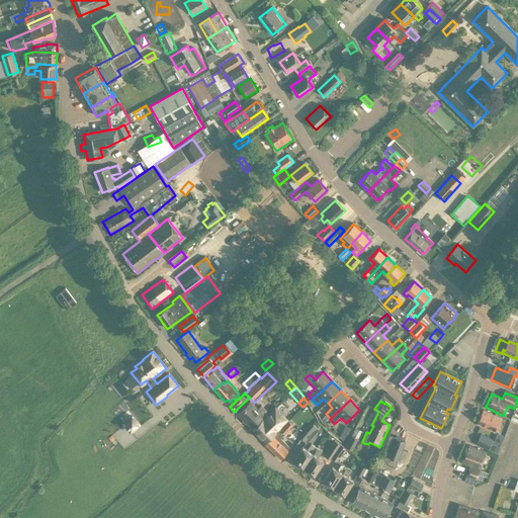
[(258,410),(252,404),(251,403),(238,414),(252,428),(268,412),(262,406),(258,410)]
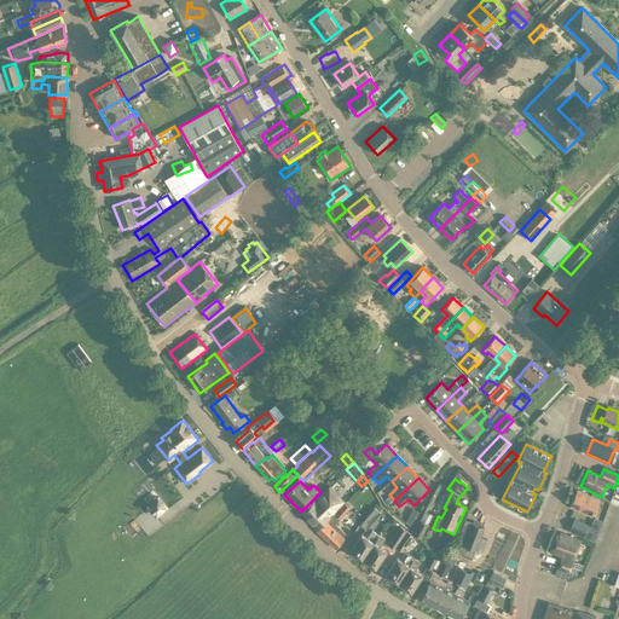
[(328,518),(328,516),(330,513),(342,502),(329,489),(314,503),(314,502),(302,514),(317,528),(328,518)]
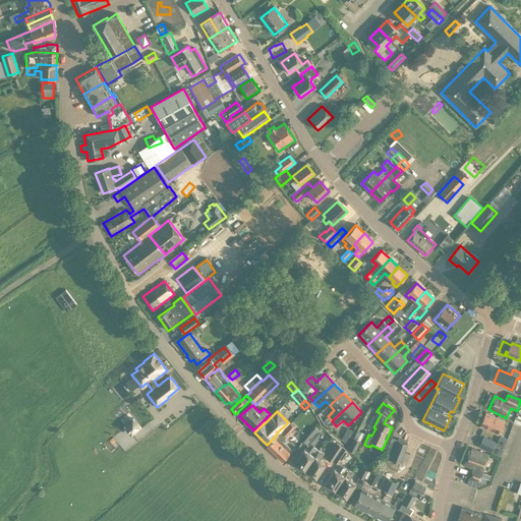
[(480,427),(499,436),(505,422),(486,413),(480,427)]
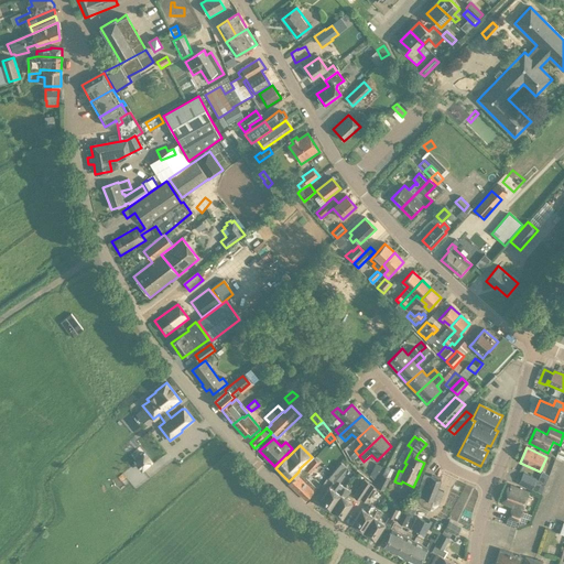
[(154,463),(144,451),(132,461),(142,473),(154,463)]
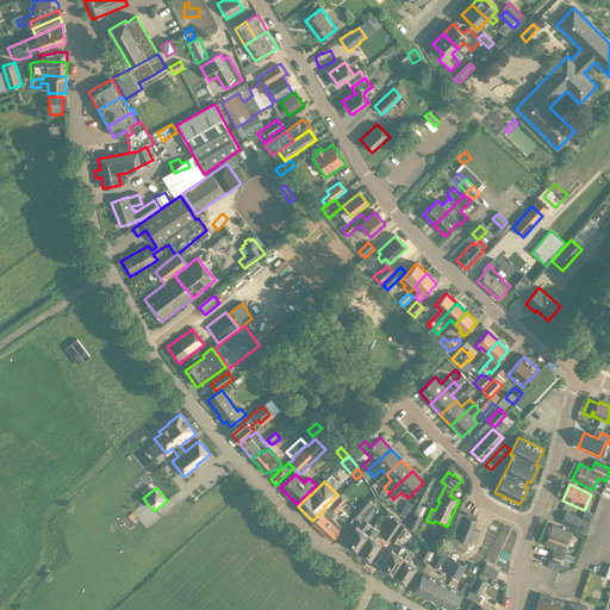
[(335,502),(330,506),(313,524),(330,541),(342,528),(330,517),(346,502),(340,497),(335,502)]
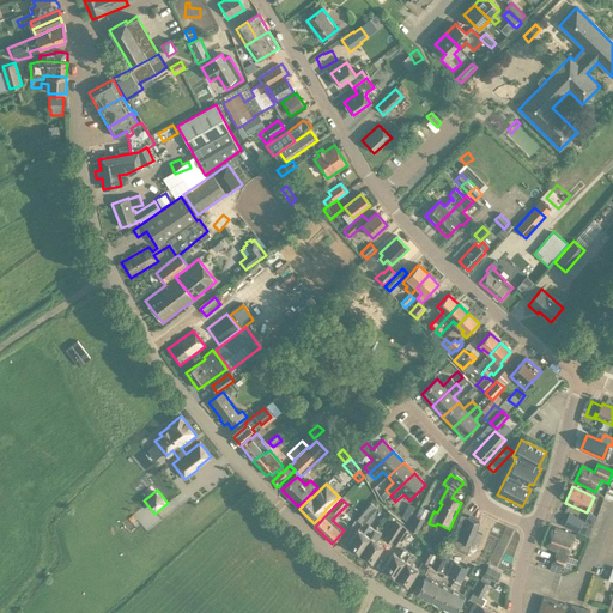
[(363,526),(377,509),(371,504),(357,521),(363,526)]
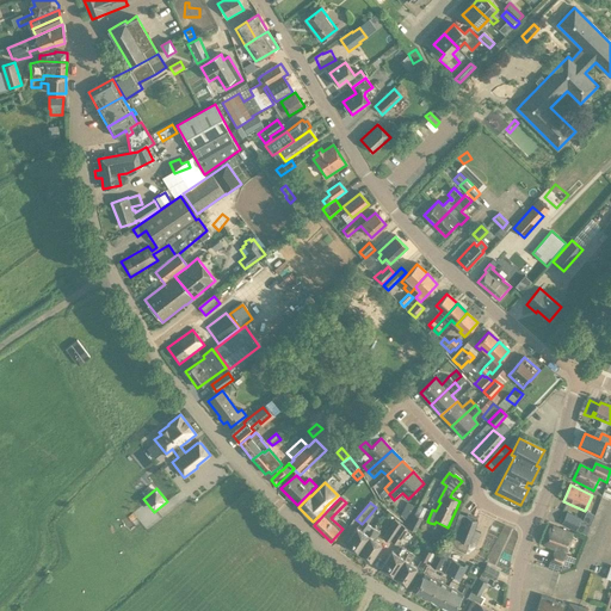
[(567,513),(562,524),(586,535),(596,514),(587,511),(582,522),(580,520),(580,519),(567,513)]
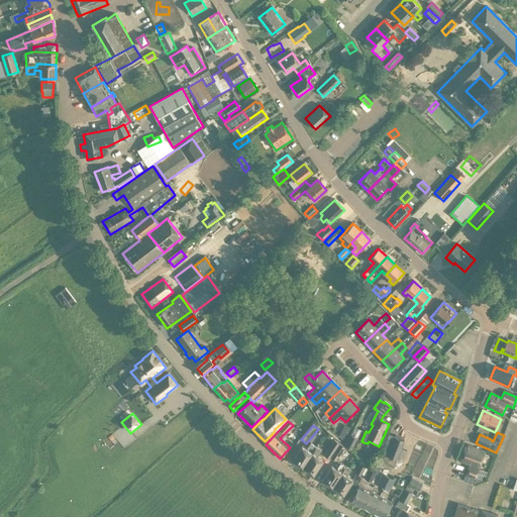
[(389,435),(386,443),(378,462),(375,460),(370,471),(377,474),(379,475),(383,464),(394,469),(398,460),(402,449),(401,449),(405,441),(403,440),(403,439),(397,437),(397,438),(395,437),(389,435)]
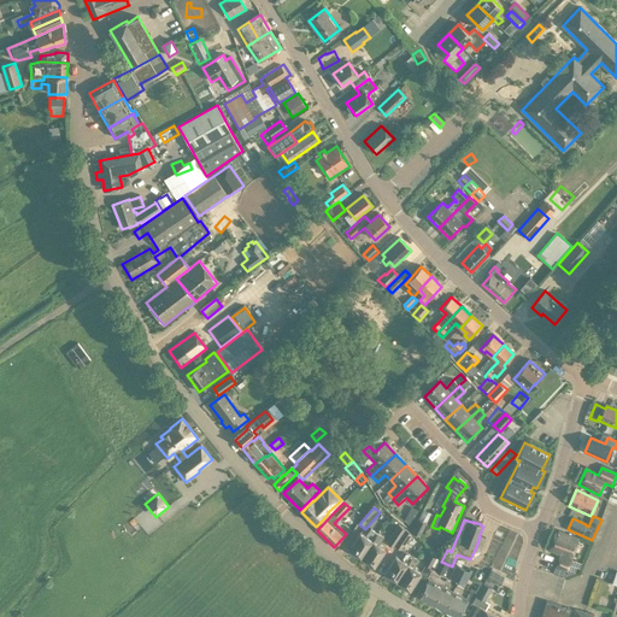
[(419,521),(412,534),(419,538),(427,524),(419,521)]
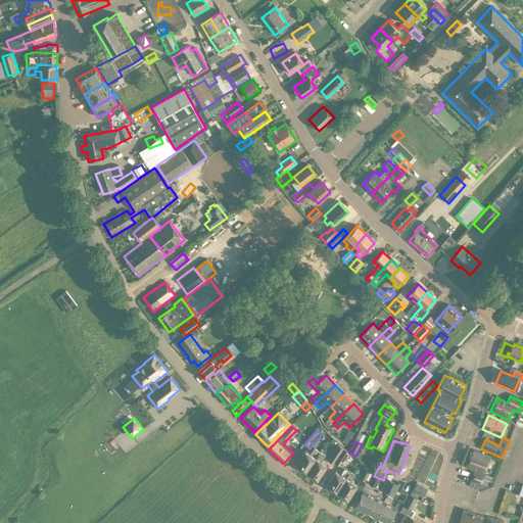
[(335,463),(344,449),(338,445),(328,461),(334,465),(335,463)]
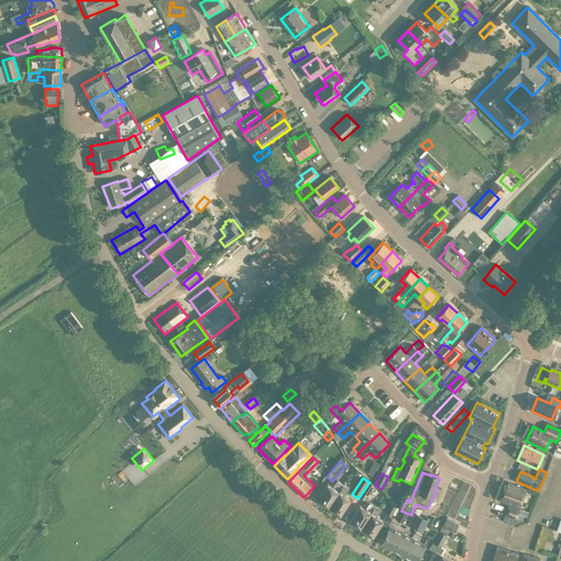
[(329,507),(343,485),(338,482),(333,489),(328,484),(317,501),(323,505),(324,504),(329,507)]
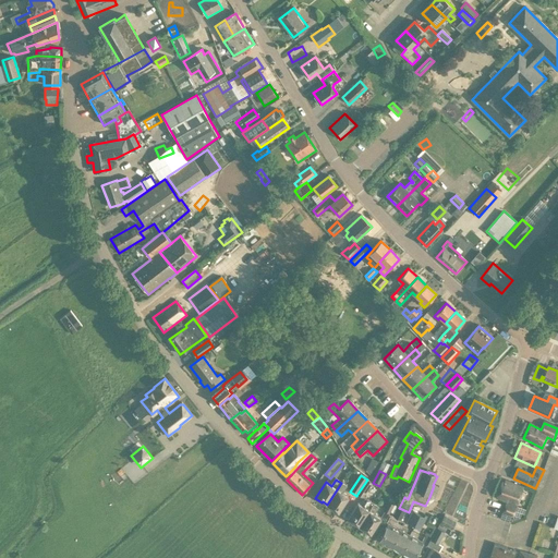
[(367,480),(358,494),(363,498),(373,483),(367,480)]
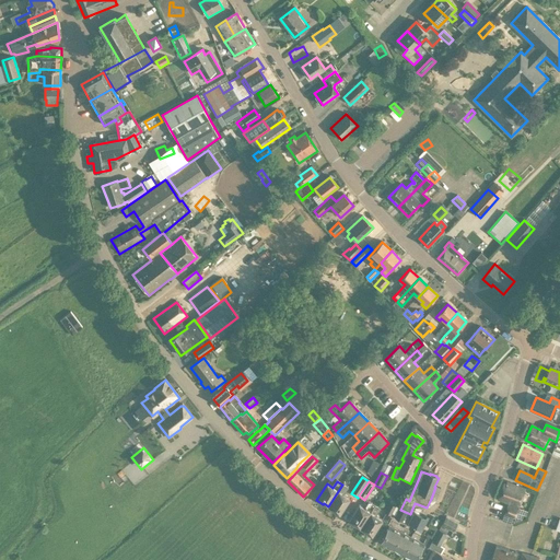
[(499,501),(520,509),(526,490),(508,483),(506,486),(504,485),(499,501)]
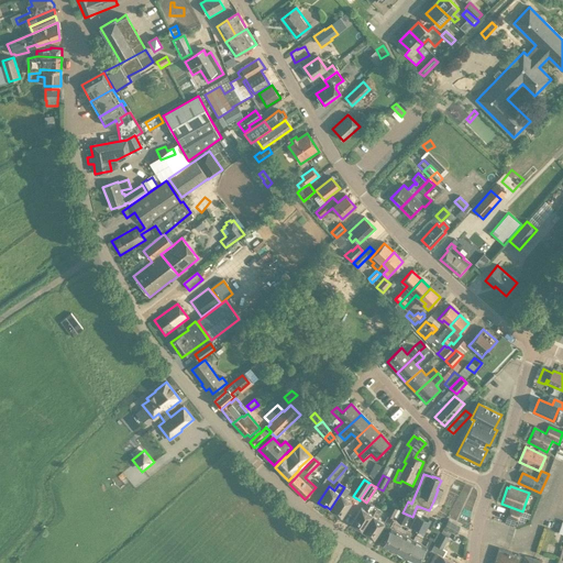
[(351,492),(344,487),(330,509),(335,512),(334,514),(341,518),(352,501),(346,497),(351,492)]
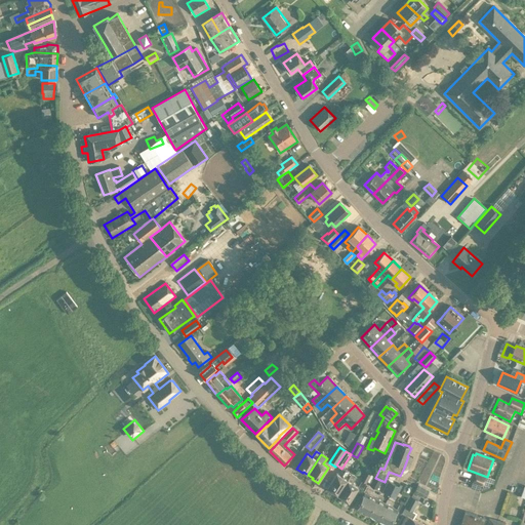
[(413,458),(408,456),(404,468),(409,470),(413,458)]
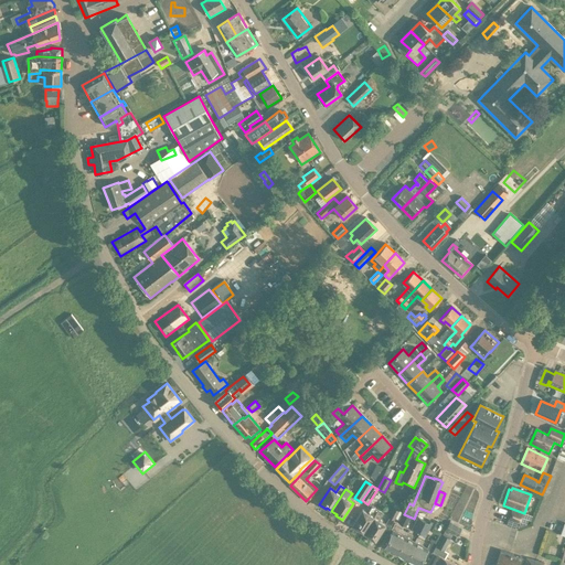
[(470,501),(472,494),(464,492),(462,500),(470,501)]
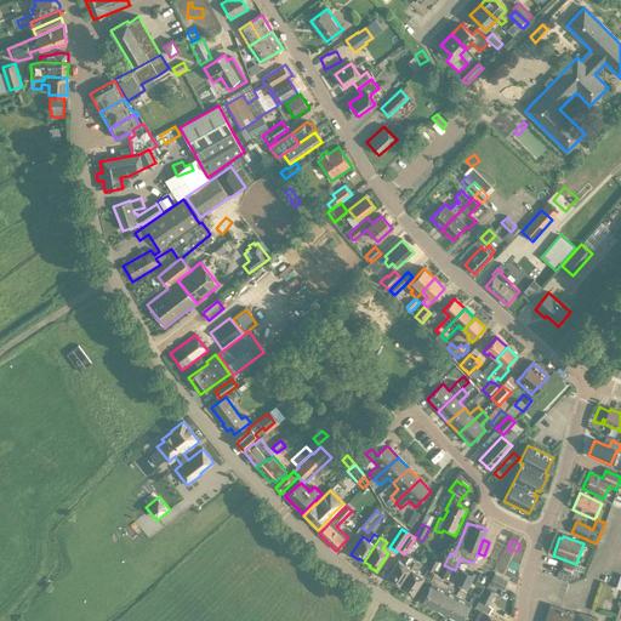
[(400,586),(416,562),(410,557),(405,564),(398,560),(387,577),(394,582),(394,581),(400,586)]
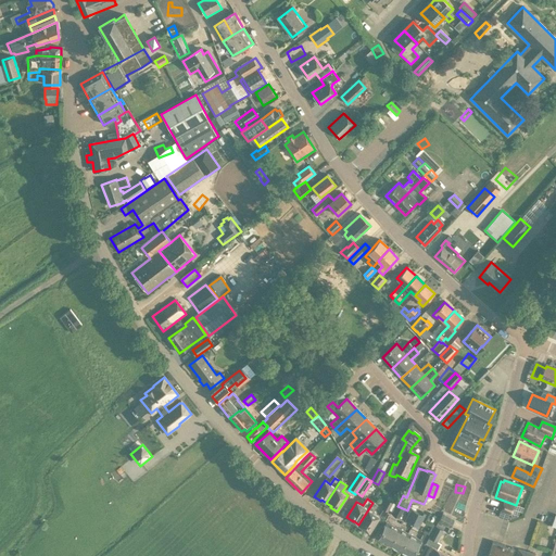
[(378,506),(373,503),(358,525),(363,528),(369,532),(379,517),(383,520),(393,503),(387,500),(381,509),(383,510),(379,516),(374,513),(378,506)]
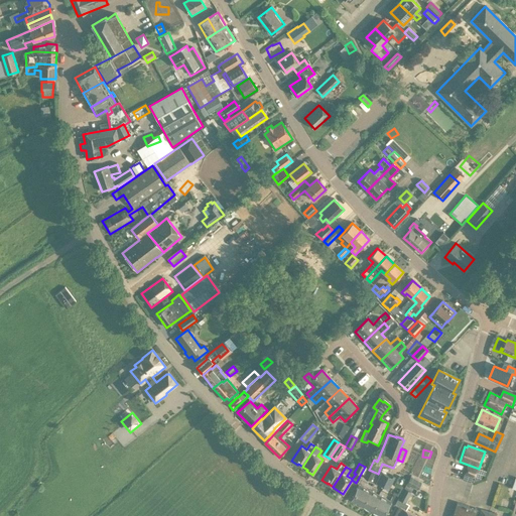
[(475,478),(478,470),(468,466),(465,475),(475,478)]
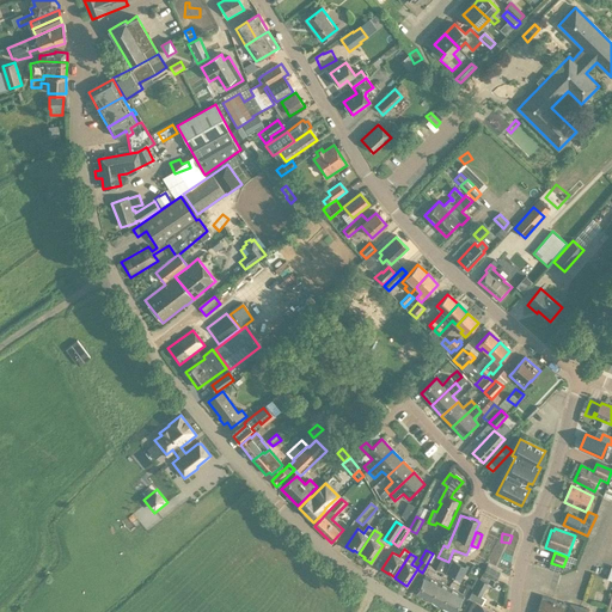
[(446,561),(438,557),(438,556),(432,567),(440,571),(446,561)]
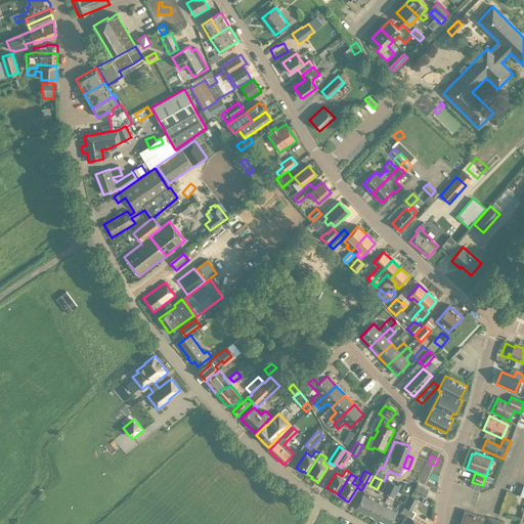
[(388,494),(393,484),(388,481),(382,492),(389,495),(388,494)]
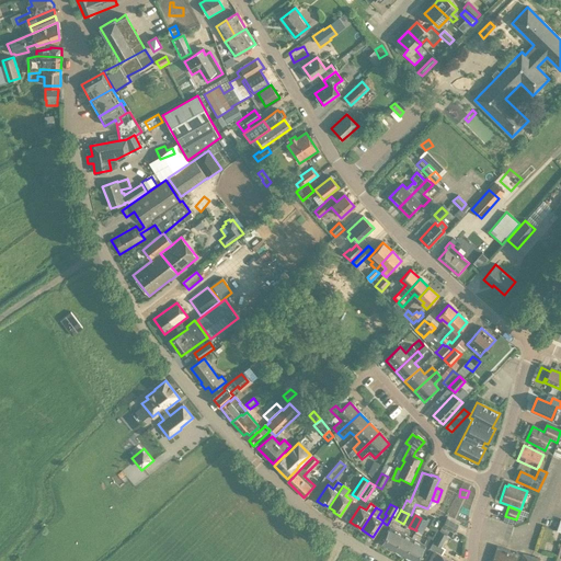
[(424,519),(421,518),(415,529),(416,530),(423,534),(430,519),(425,517),(424,519)]
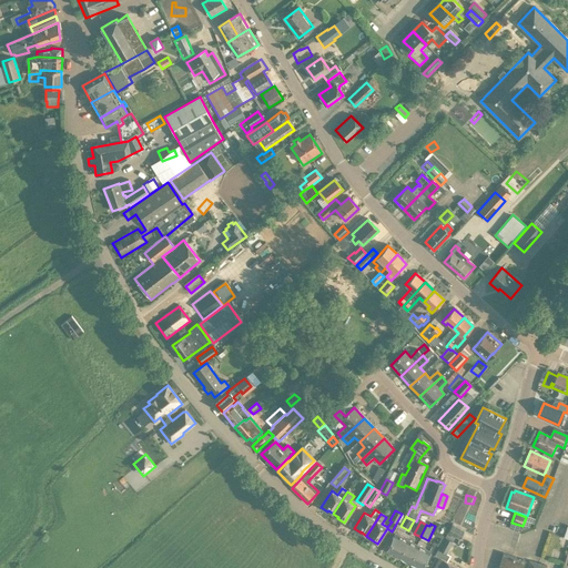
[(445,538),(439,550),(438,549),(434,556),(439,559),(433,567),(456,567),(447,563),(452,556),(447,554),(453,543),(455,538),(459,540),(464,531),(453,525),(447,534),(445,538)]
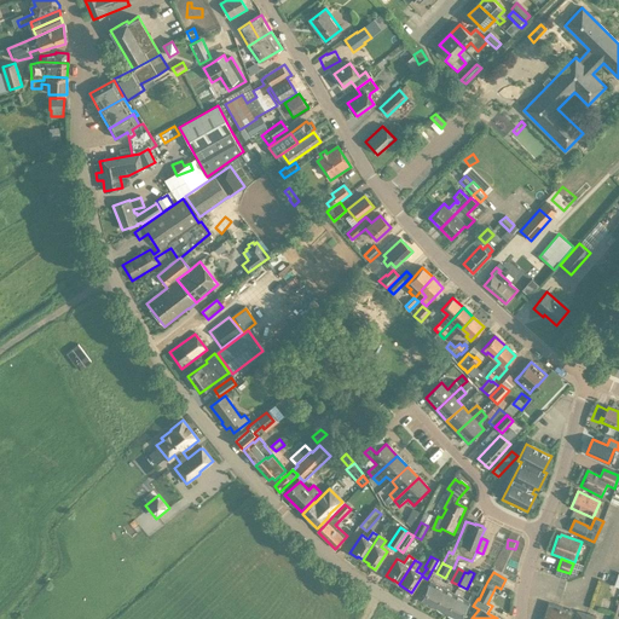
[(435,607),(447,585),(440,582),(441,579),(433,574),(429,583),(431,583),(422,601),(435,607)]
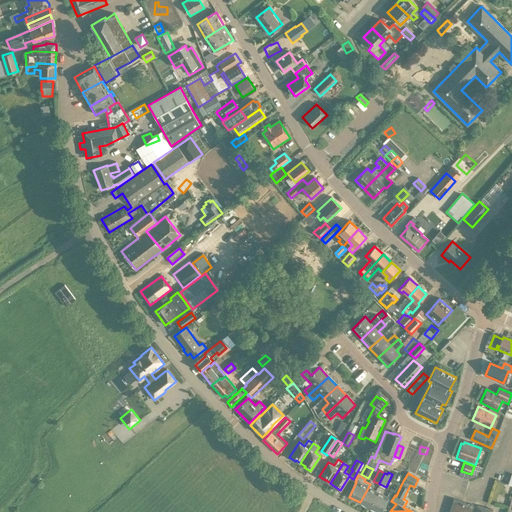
[(374,486),(370,484),(360,502),(369,507),(376,492),(372,490),(374,486)]
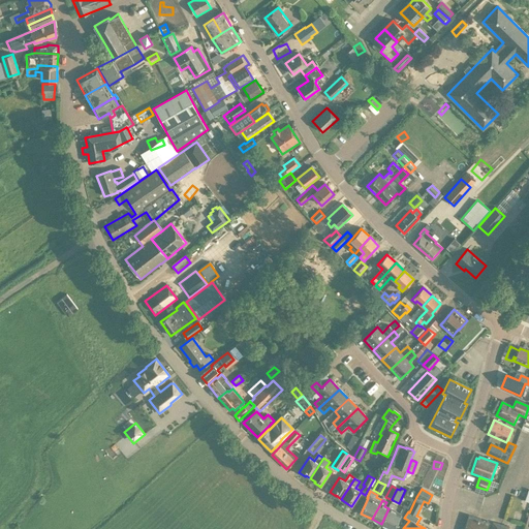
[(472,502),(470,509),(484,514),(486,506),(472,502)]
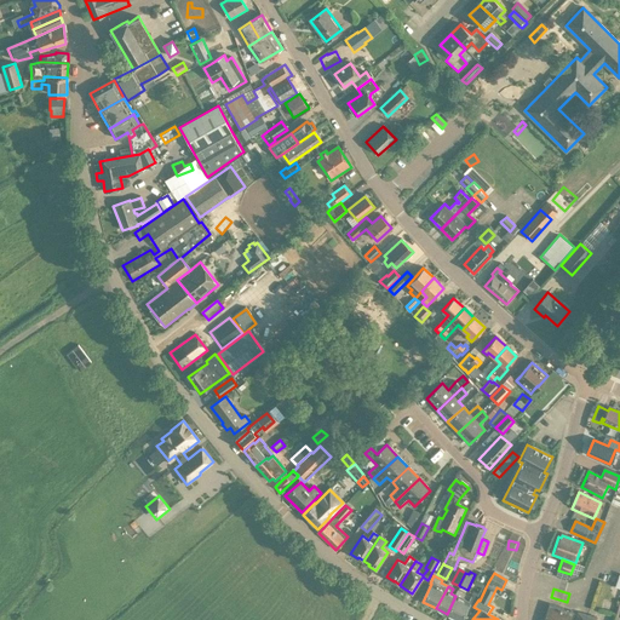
[(455,596),(447,614),(458,619),(460,619),(469,603),(463,600),(465,595),(458,591),(455,596)]
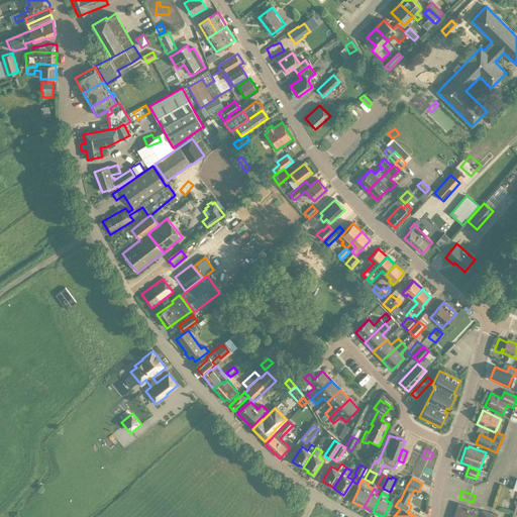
[(454,516),(476,516),(478,510),(458,504),(454,516)]
